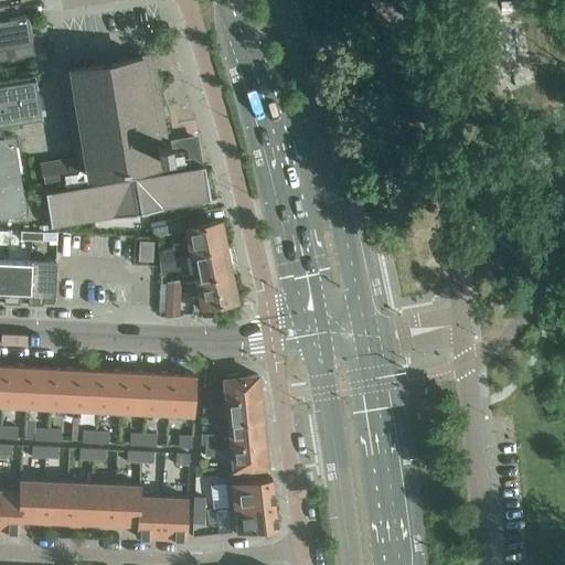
[(0,59),(34,53),(28,16),(0,20),(0,59)]
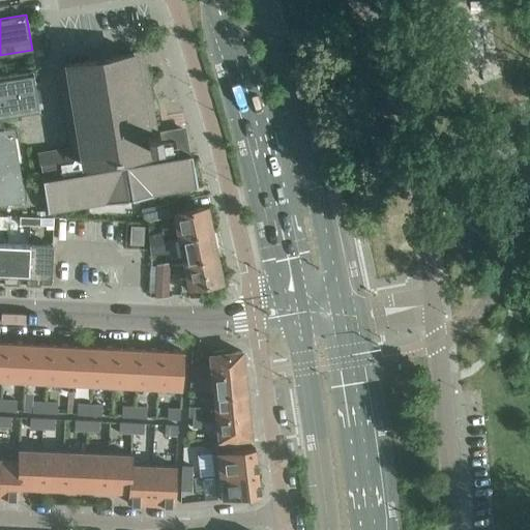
[(192,154),(187,155),(186,147),(183,129),(181,129),(181,130),(159,134),(158,130),(156,130),(153,112),(154,112),(154,111),(151,111),(148,93),(150,93),(150,91),(148,91),(145,74),(147,74),(147,71),(145,71),(142,52),(60,65),(63,86),(61,86),(61,88),(63,87),(66,106),(64,106),(64,108),(66,107),(69,125),(67,125),(67,127),(69,126),(72,145),(70,145),(70,147),(74,146),(74,148),(38,154),(39,165),(43,164),(46,179),(42,179),(48,212),(49,212),(107,202),(107,204),(152,196),(152,195),(196,187),(197,187),(192,154)]
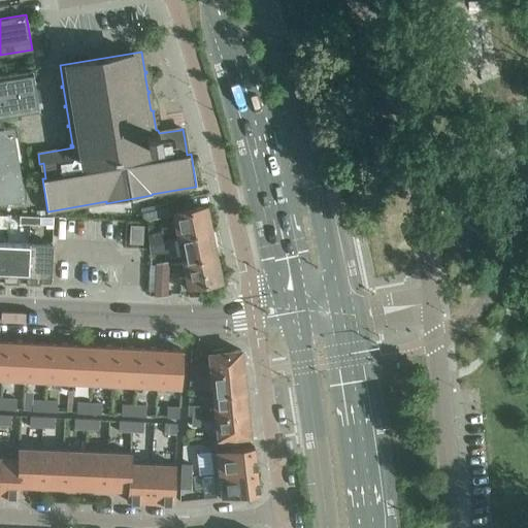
[(0,116),(39,110),(32,69),(0,74),(0,116)]
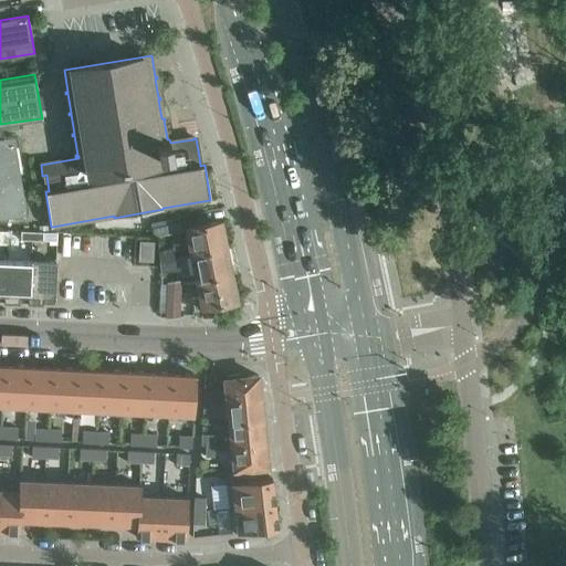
[(0,138),(0,219),(27,215),(13,136),(0,138)]
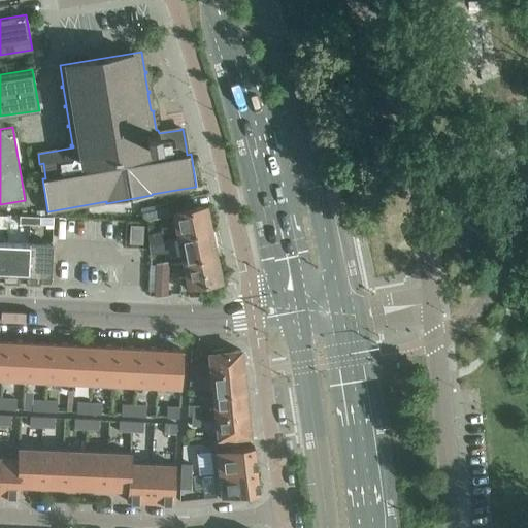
[(140,207),(143,221),(169,216),(167,202),(140,207)]
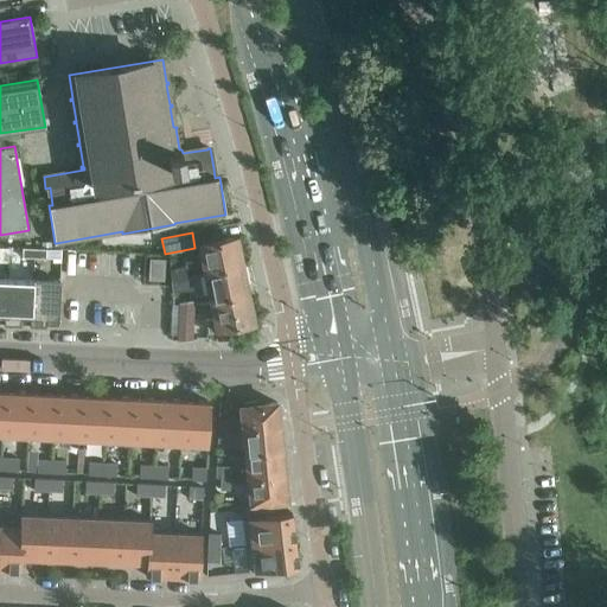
[(199,246),(205,274),(242,266),(241,266),(236,240),(237,238),(236,237),(199,246)]
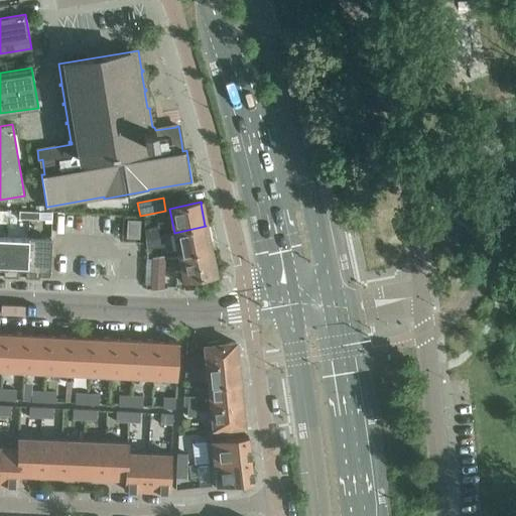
[(19,211),(19,219),(29,219),(29,211),(19,211)]
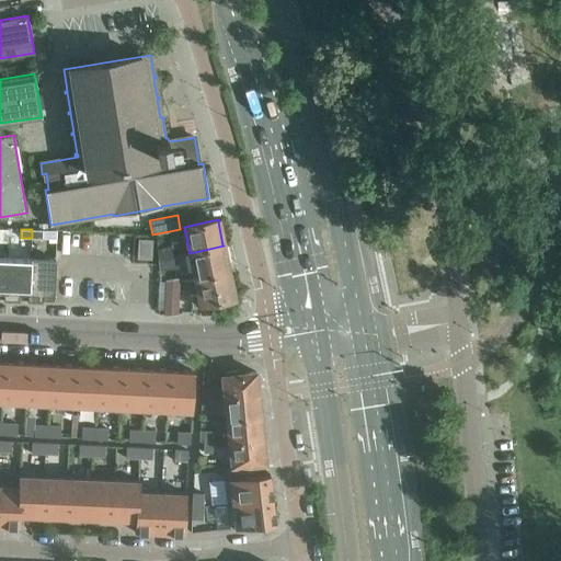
[(32,229),(32,238),(43,239),(43,230),(32,229)]
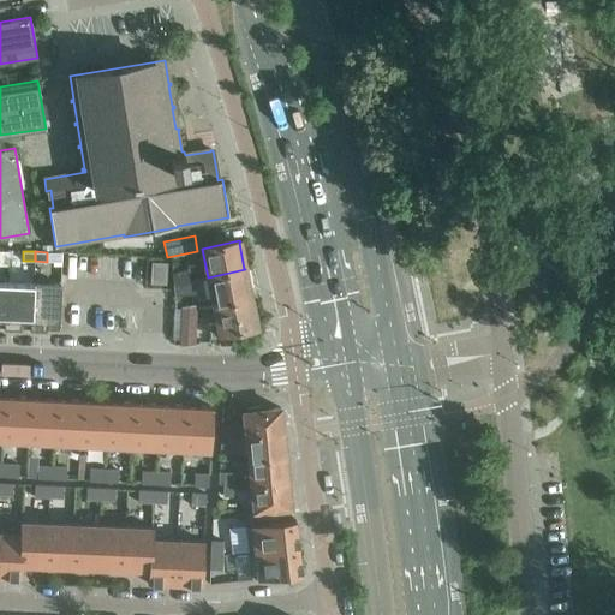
[(167,263),(151,262),(150,284),(166,285),(167,263)]
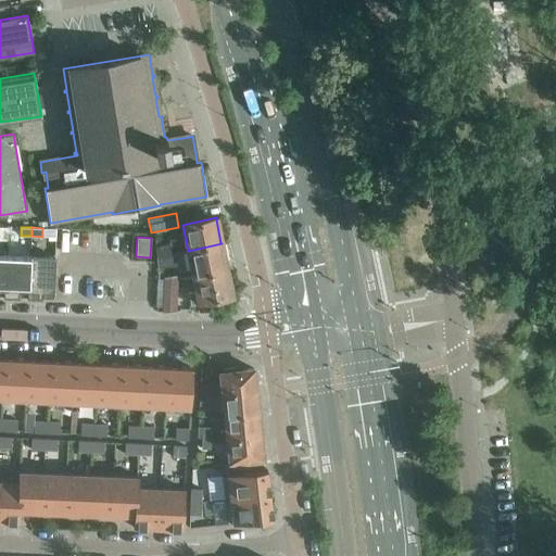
[(188,251),(193,276),(227,269),(227,268),(226,269),(222,244),(222,243),(188,251)]
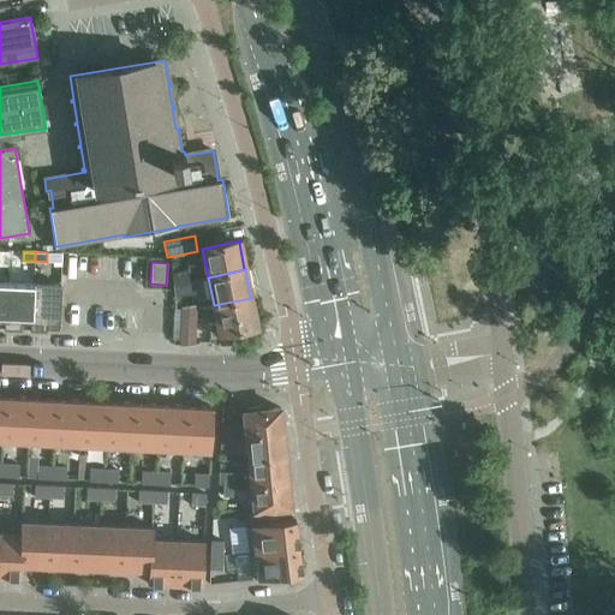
[(173,273),(173,284),(191,280),(189,270),(173,273)]
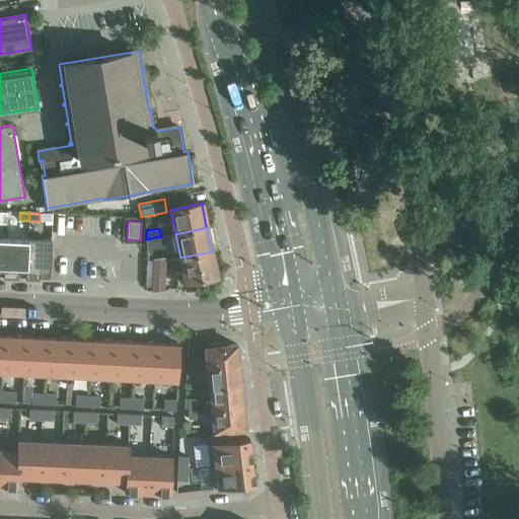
[(161,236),(146,239),(147,249),(163,245),(161,236)]
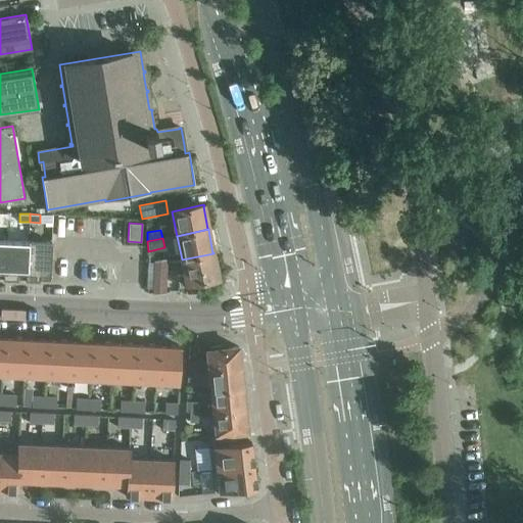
[(29,240),(6,239),(5,278),(27,279),(29,240)]
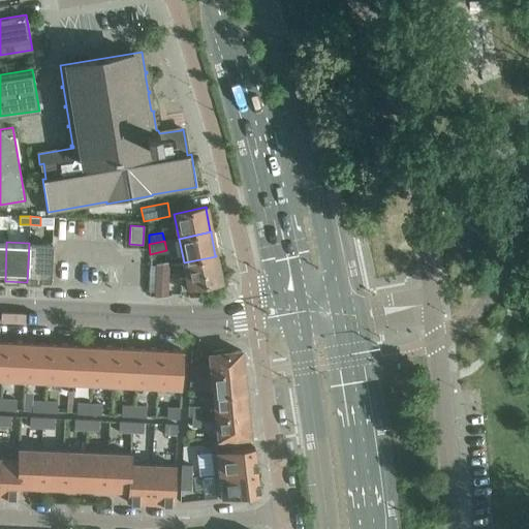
[(53,244),(29,243),(27,282),(51,283),(53,244)]
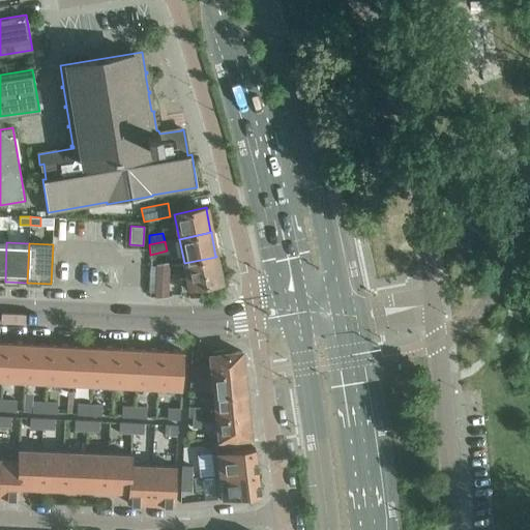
[(216,257),(184,263),(187,277),(179,280),(181,290),(222,283),(222,282),(221,282),(215,258),(216,258),(216,257)]
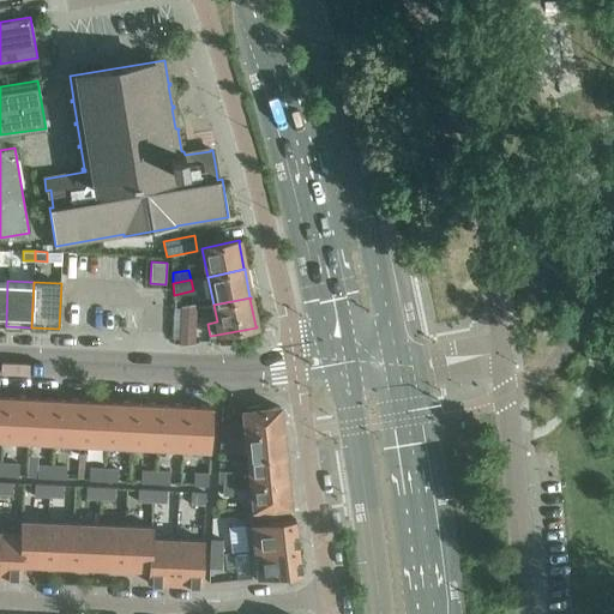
[(181,308),(180,344),(194,343),(196,305),(181,308)]
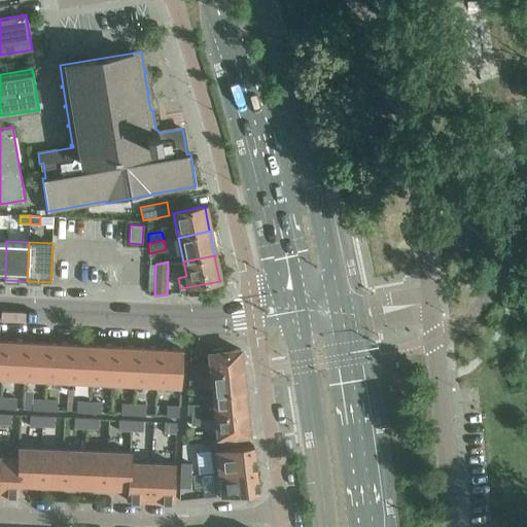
[(27,342),(4,341),(3,379),(25,380),(27,342)]
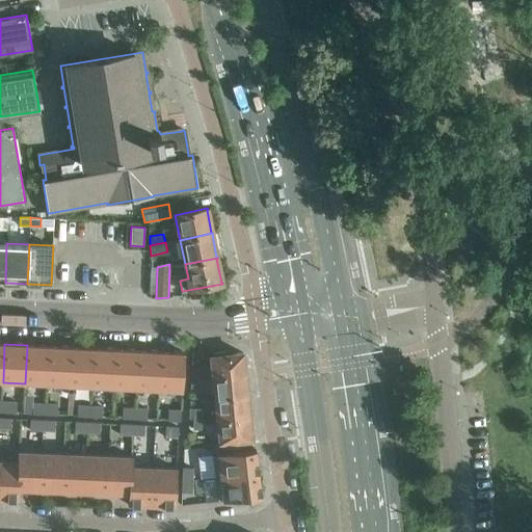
[(50,346),(27,345),(25,383),(48,384),(50,346)]
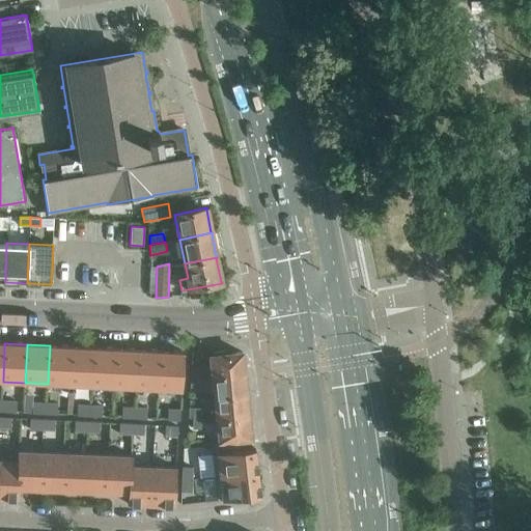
[(72,346),(50,345),(48,384),(70,385),(72,346)]
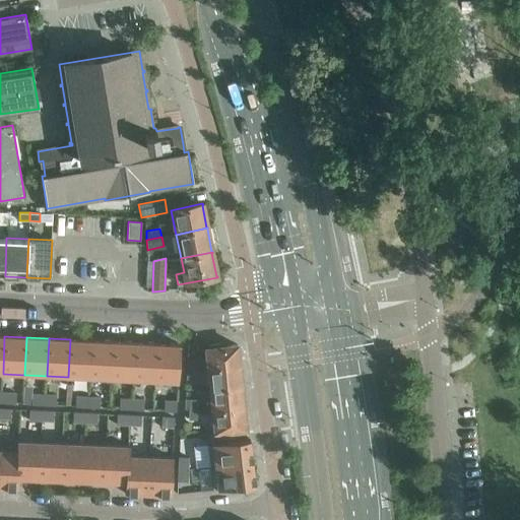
[(92,340),(70,339),(68,377),(90,378),(92,340)]
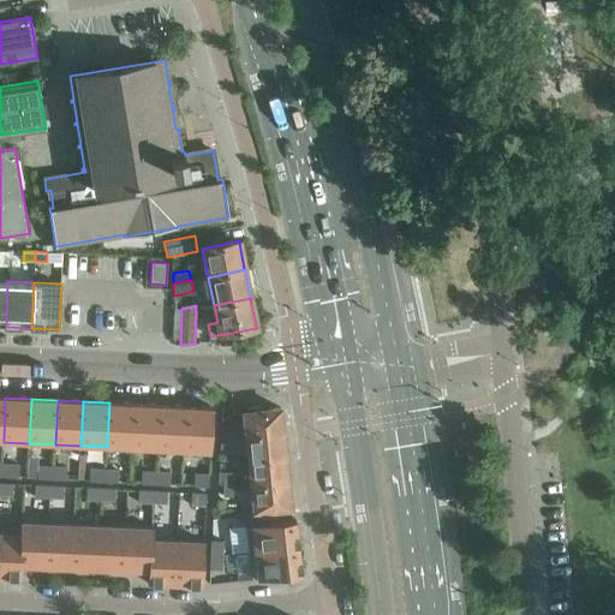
[(135,404),(109,402),(107,447),(133,448),(135,404)]
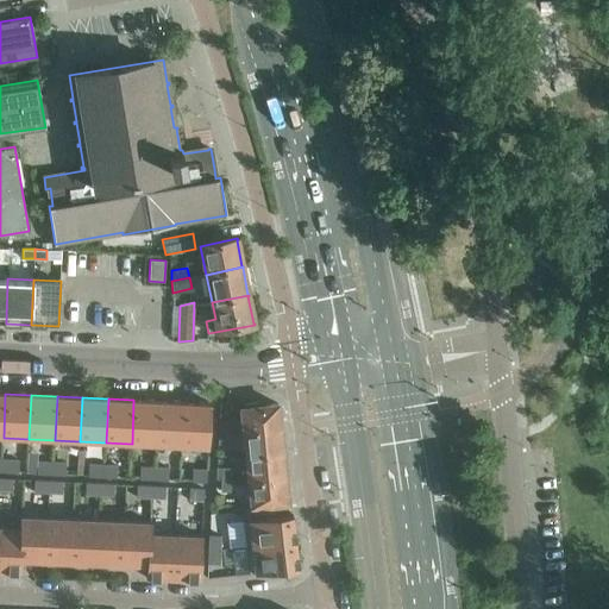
[(159,401),(133,400),(132,444),(157,445),(159,401)]
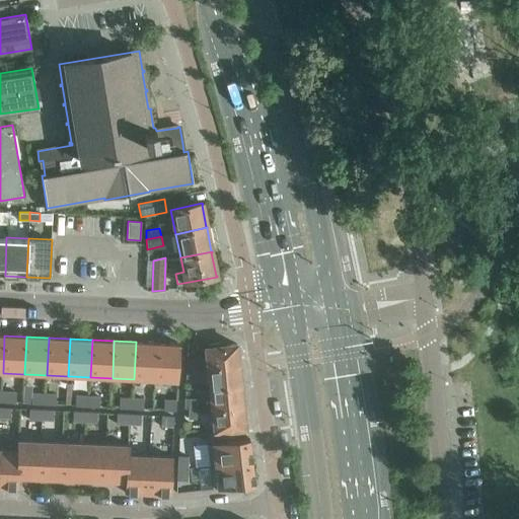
[(157,343),(136,342),(134,379),(156,380),(157,343)]
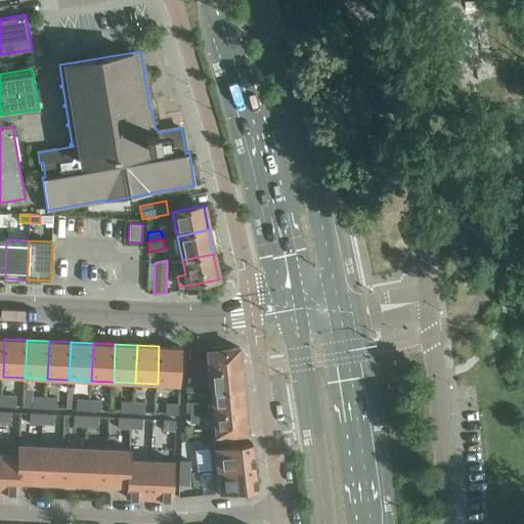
[(182,347),(159,346),(158,384),(180,385),(182,347)]
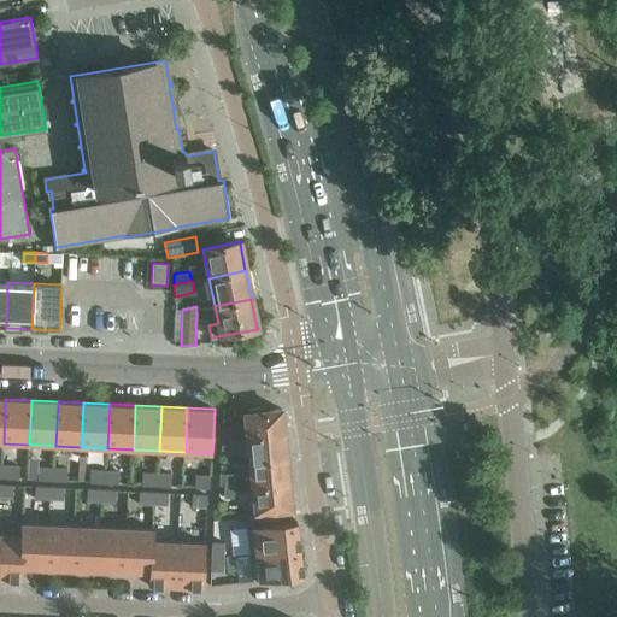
[(238,436),(247,436),(285,433),(283,422),(286,419),(285,413),(282,411),(282,409),(259,411),(259,409),(245,410),(246,425),(228,424),(227,436),(238,436)]
